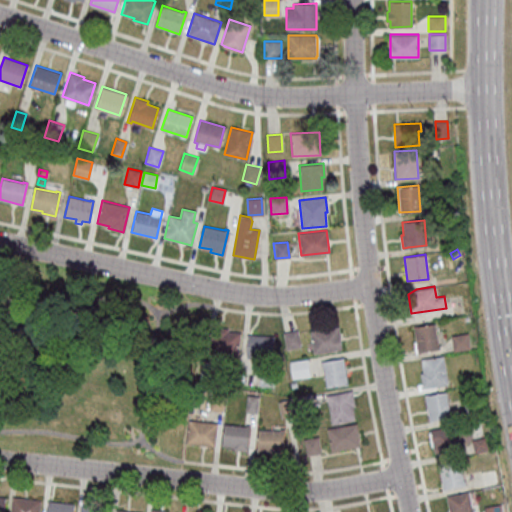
[(416,352),(414,341),(415,341),(413,327),(434,324),(438,349),(416,352)]
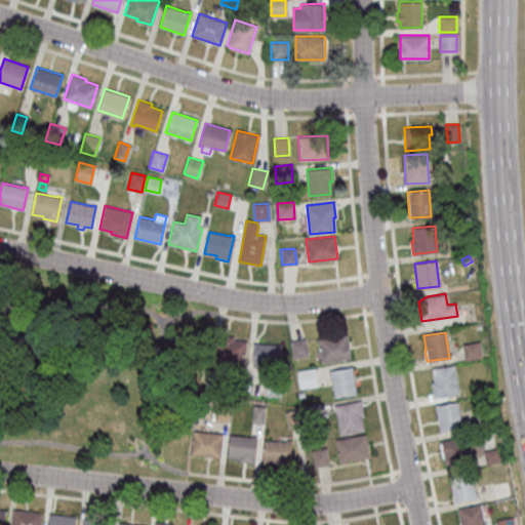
[(317,338),(346,334),(350,358),(321,362),(317,338)]
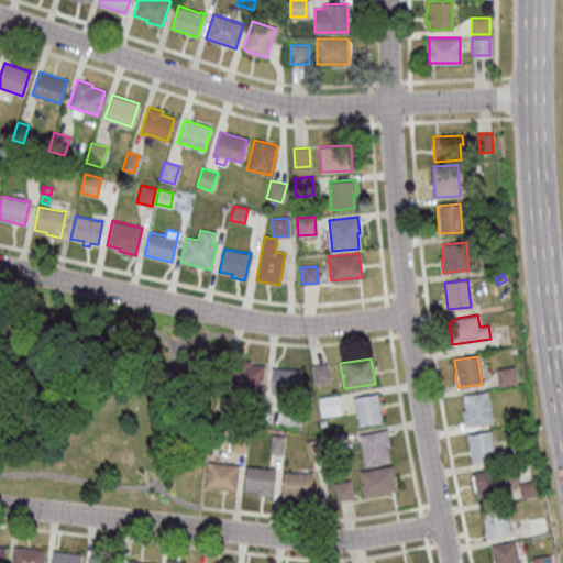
[(229,387),(232,362),(234,362),(234,360),(250,361),(250,364),(264,365),(261,390),(229,387)]
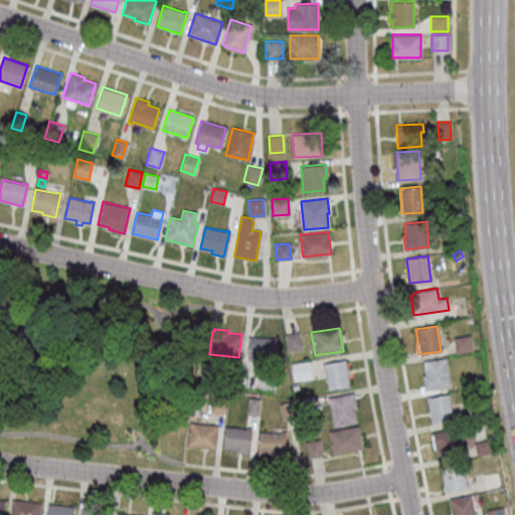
[(288,351),(285,334),(299,332),(302,348),(288,351)]
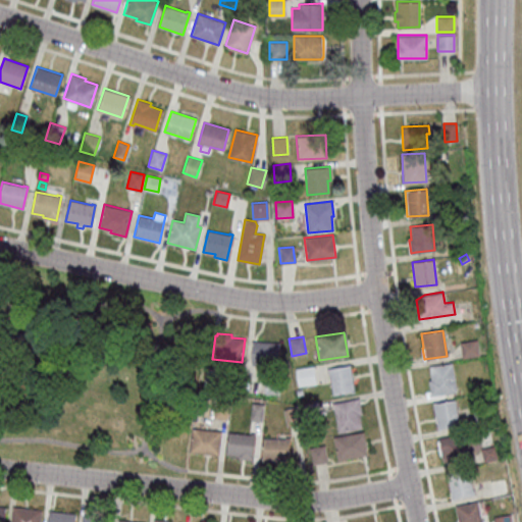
[(460,342),(476,340),(478,355),(462,357),(460,342)]
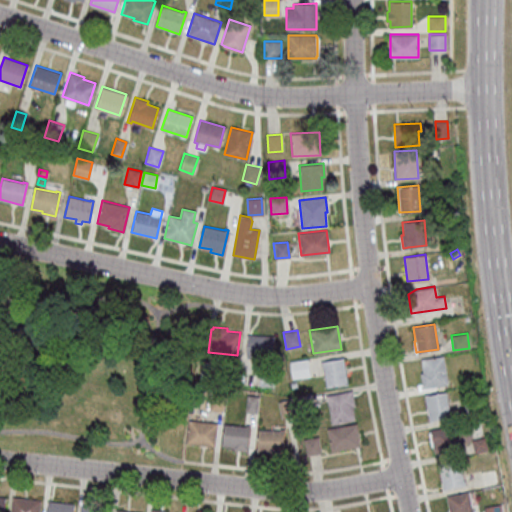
[(247,334),(272,336),(271,358),(246,356),(247,334)]
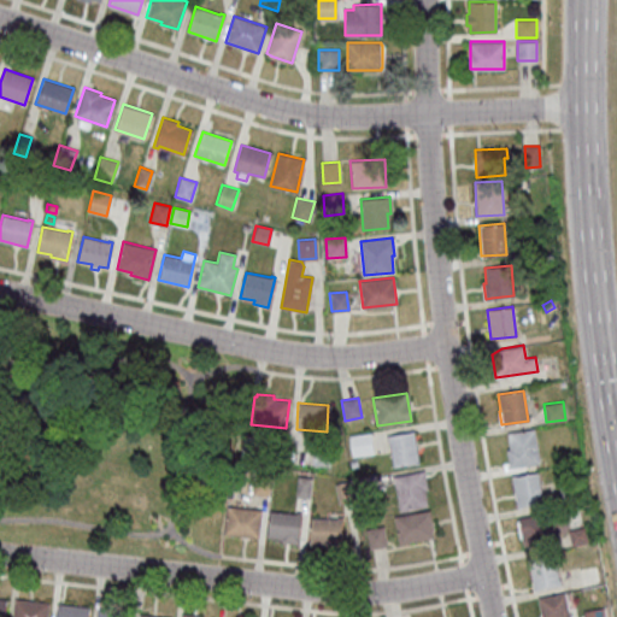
[(534,429),(539,462),(510,466),(507,448),(509,448),(506,433),(534,429)]
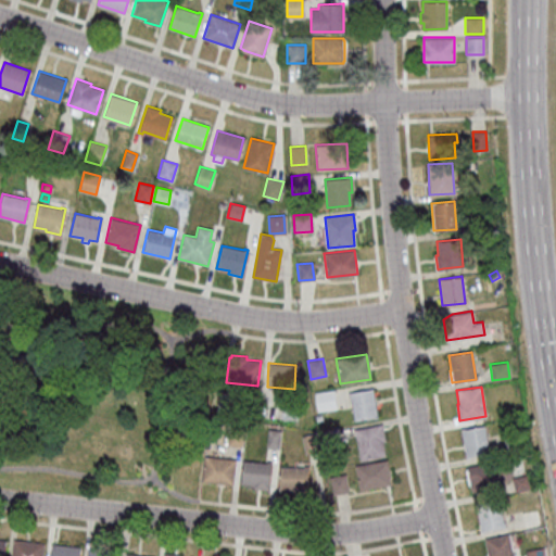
[(371,389),(377,416),(354,420),(349,393),(371,389)]
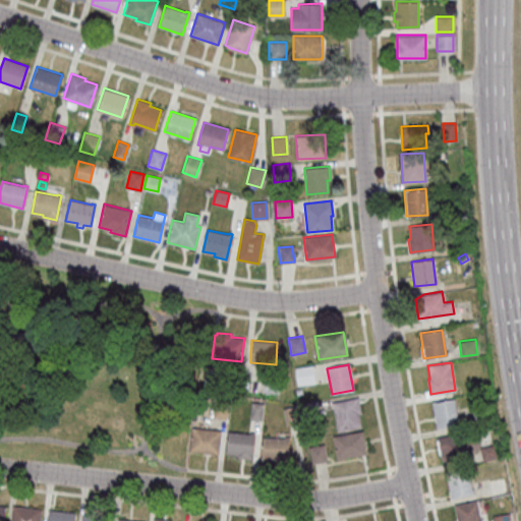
[(312,365),(314,382),(296,385),(294,367),(312,365)]
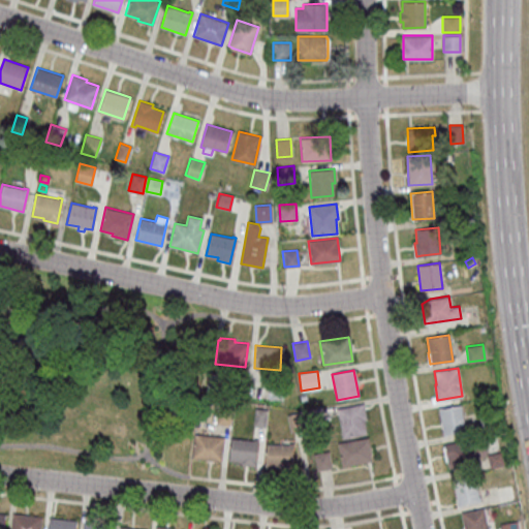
[(204,386),(206,373),(215,374),(213,389),(204,386)]
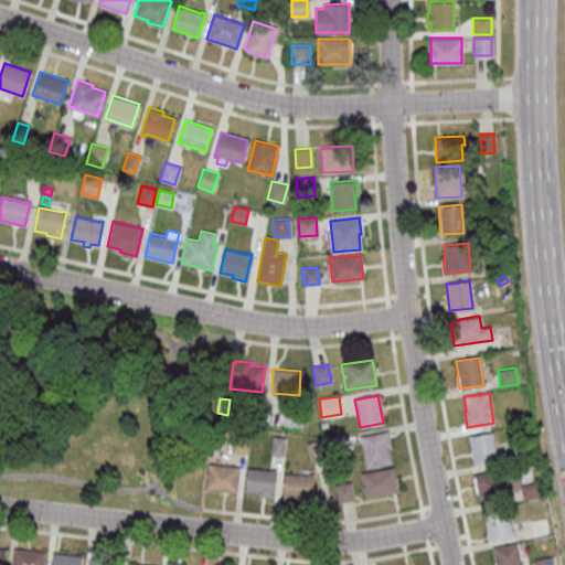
[(287,412),(301,413),(300,426),(286,426),(287,412)]
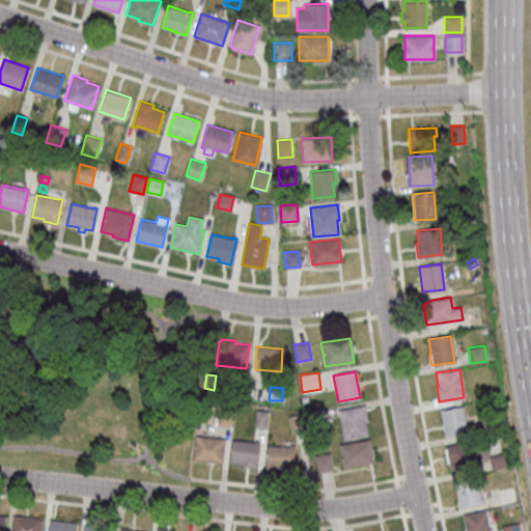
[(343,439),(337,410),(363,406),(366,421),(364,421),(367,435),(343,439)]
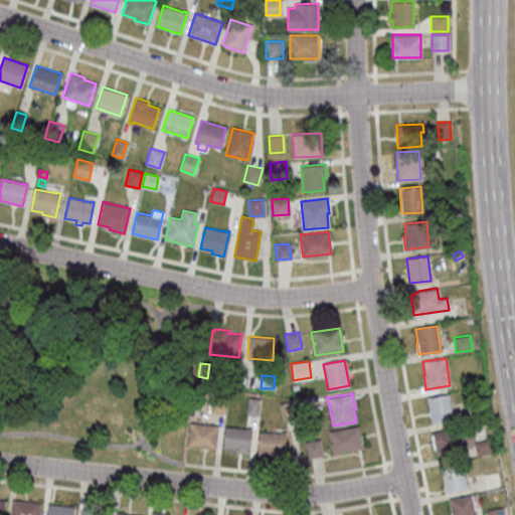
[(426,397),(448,393),(453,418),(432,422),(426,397)]
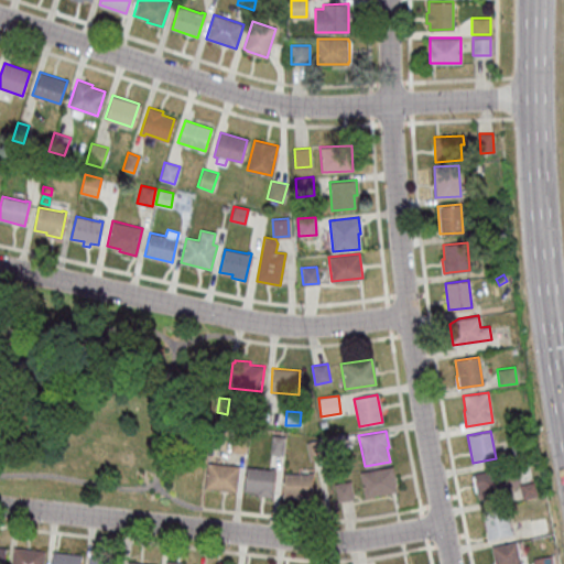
[(231,451),(234,432),(247,434),(245,453),(231,451)]
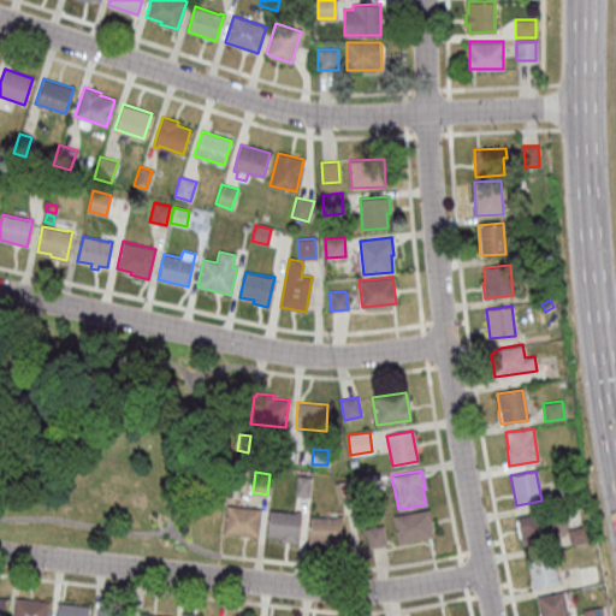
[(355,477),(373,473),(377,486),(357,490),(355,477)]
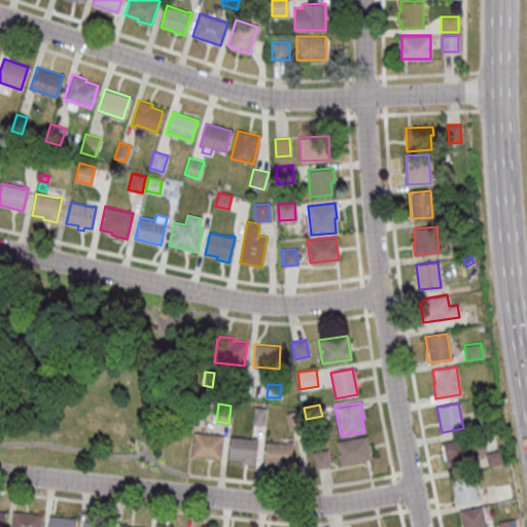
[(252,424),(254,407),(265,408),(262,425),(252,424)]
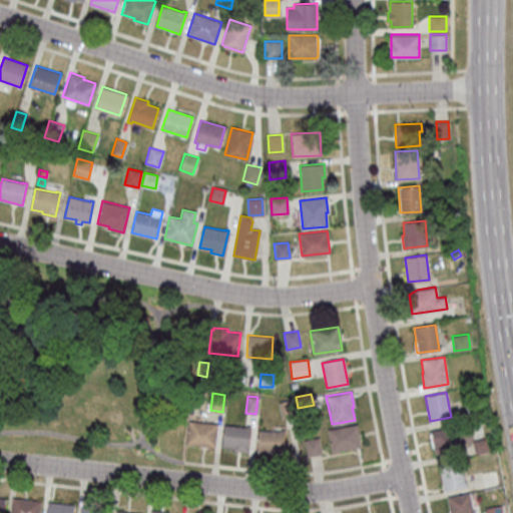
[(288,400),(292,417),(282,419),(279,402),(288,400)]
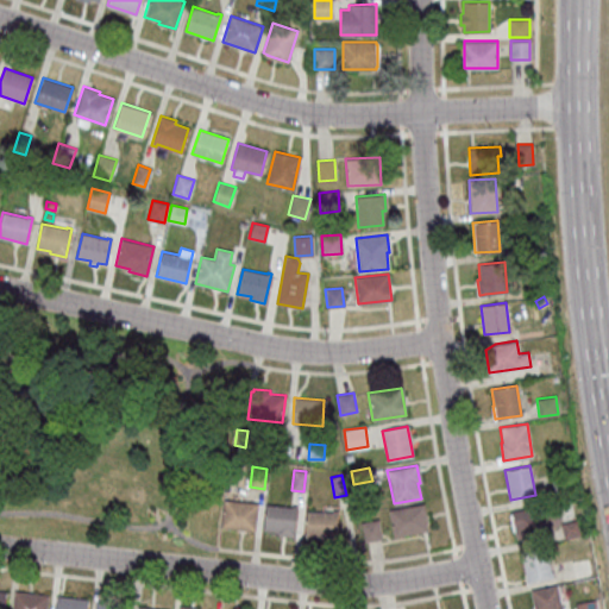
[(552,482),(569,478),(572,495),(554,497),(552,482)]
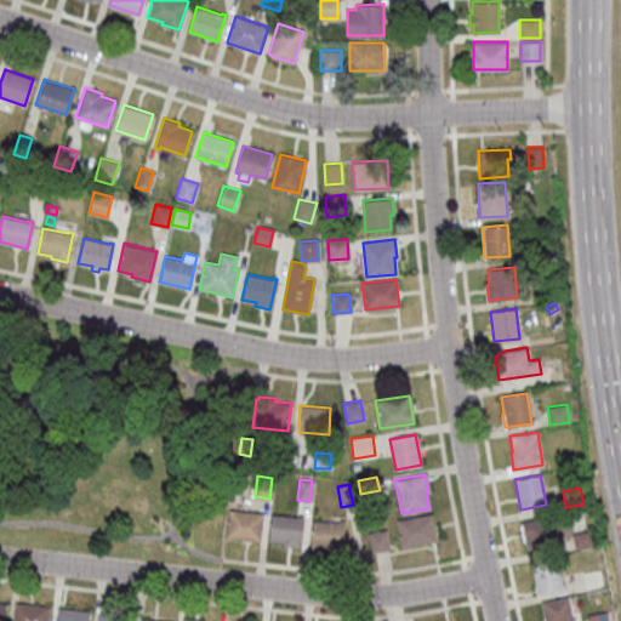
[(258,540),(226,536),(228,510),(262,513),(258,540)]
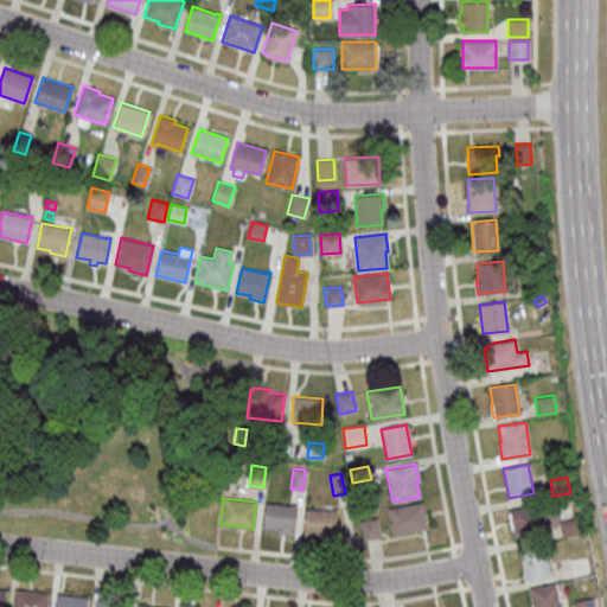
[(387,508),(421,502),(426,529),(391,535),(387,508)]
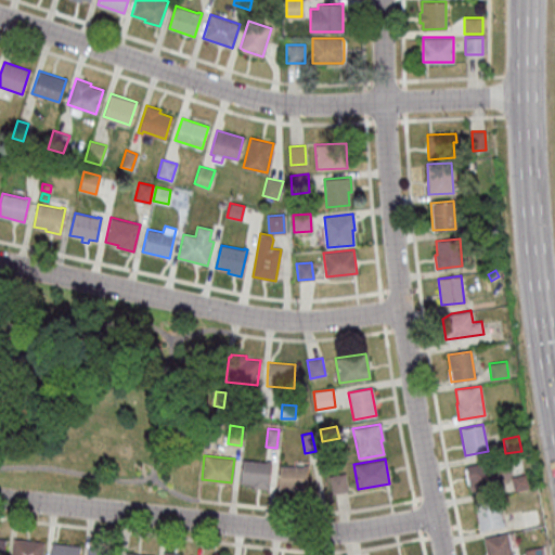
[(244,460),(267,462),(267,461),(270,462),(267,488),(253,487),(253,483),(241,482),(244,460)]
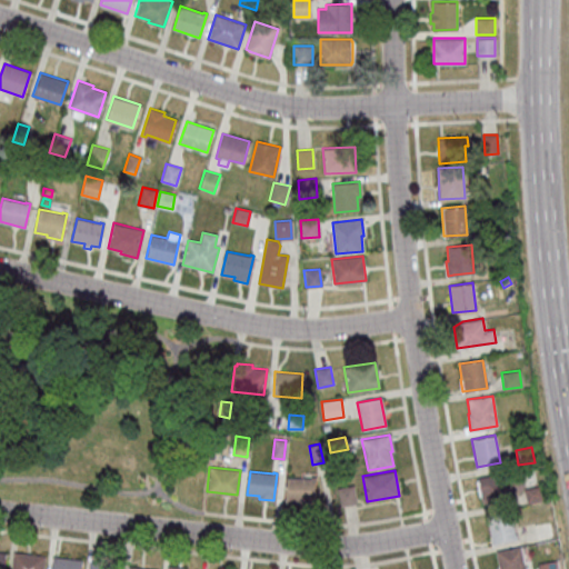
[(478,478),(509,471),(513,495),(482,501),(478,478)]
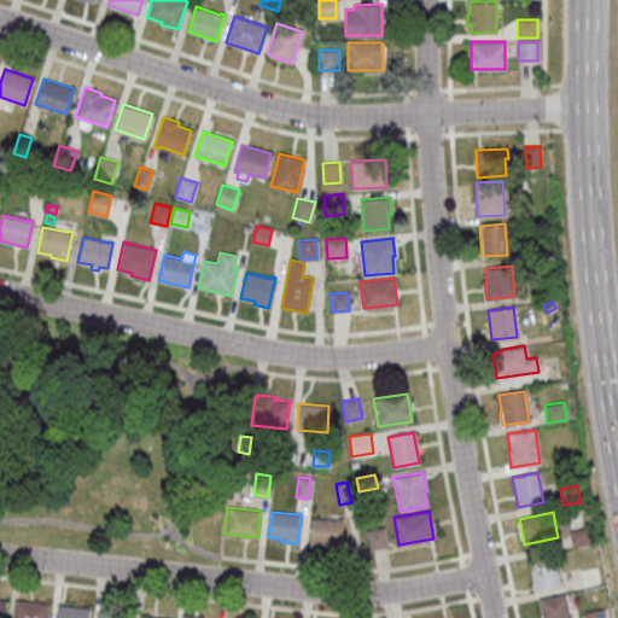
[(312,519),(338,520),(338,519),(343,519),(342,546),(310,544),(312,519)]
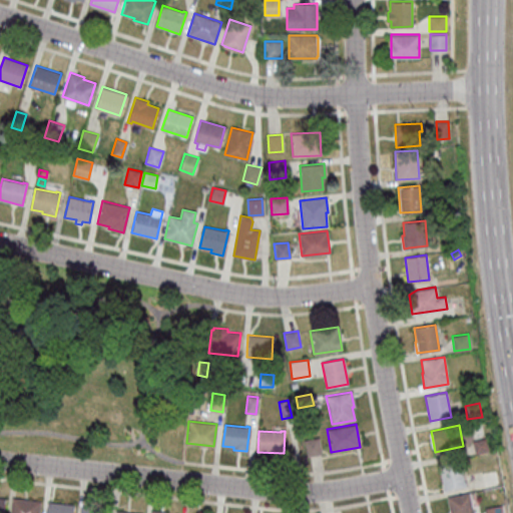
[(321,453),(307,456),(304,440),(318,437),(321,453)]
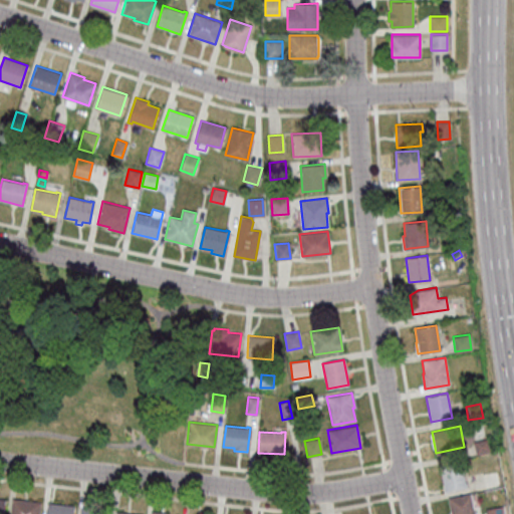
[(473,442),(488,439),(490,451),(476,454),(473,442)]
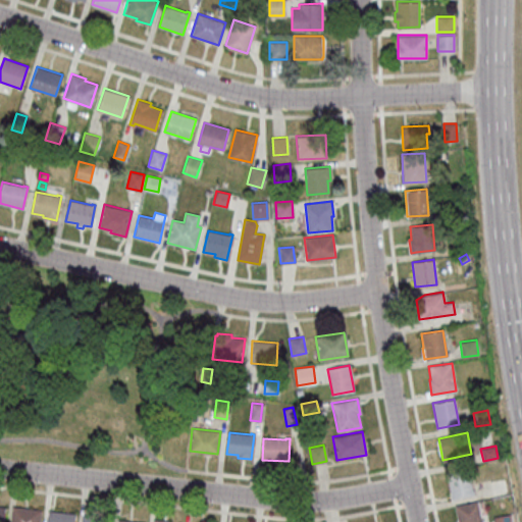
[(468,468),(473,492),(452,498),(447,473),(468,468)]
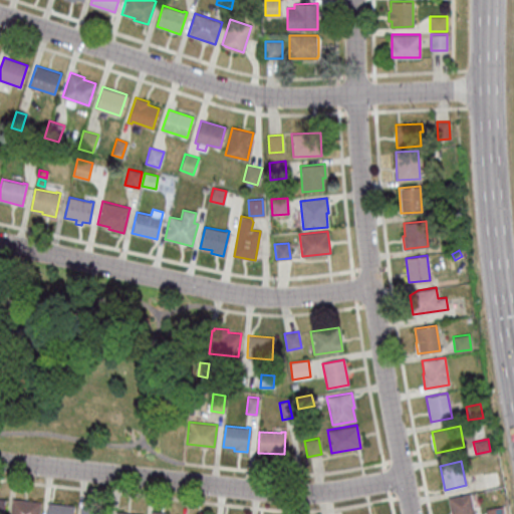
[(482,474),(495,471),(498,484),(484,487),(482,474)]
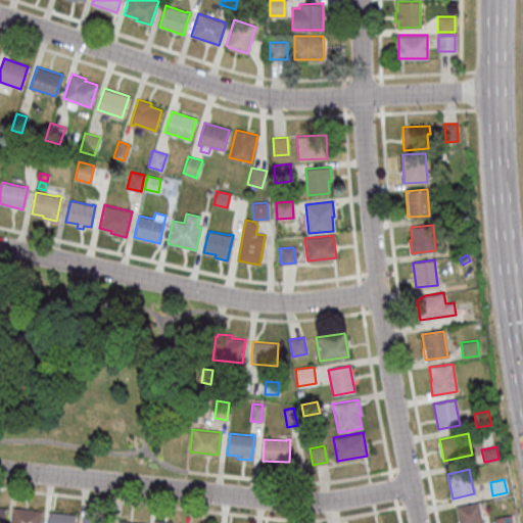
[(481,522),(458,522),(456,507),(478,502),(481,522)]
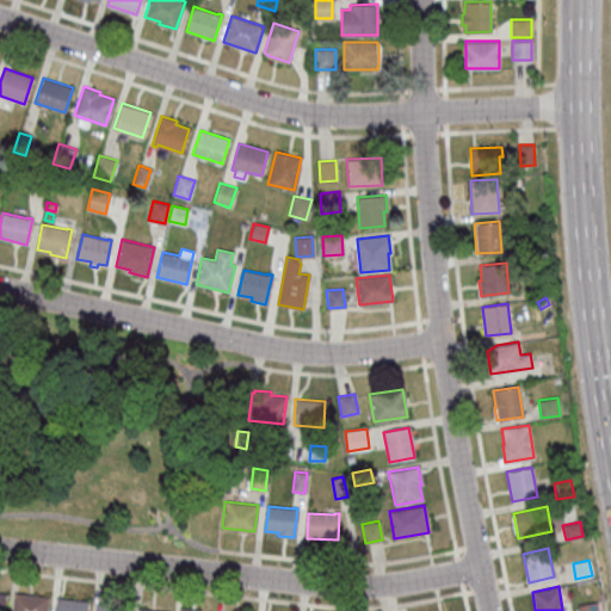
[(48,597),(45,610),(12,610),(14,592),(48,597)]
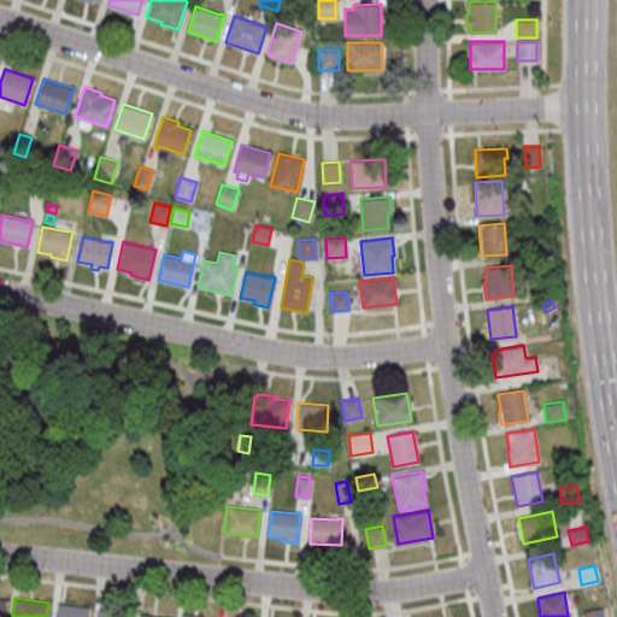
[(86,616),(56,616),(58,604),(88,606),(86,616)]
